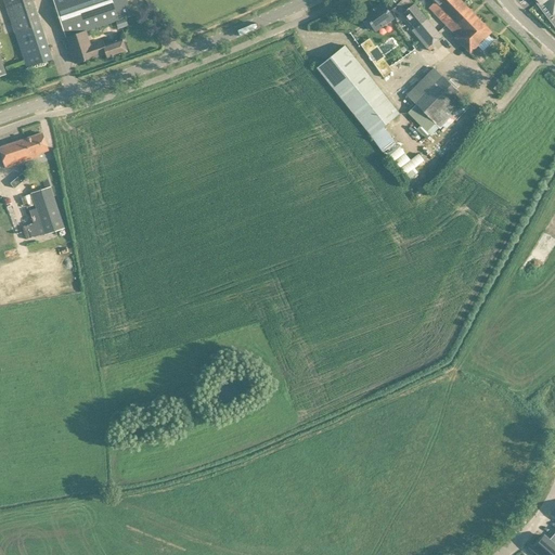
[(33,0),(4,0),(26,68),(52,60),(33,0)]
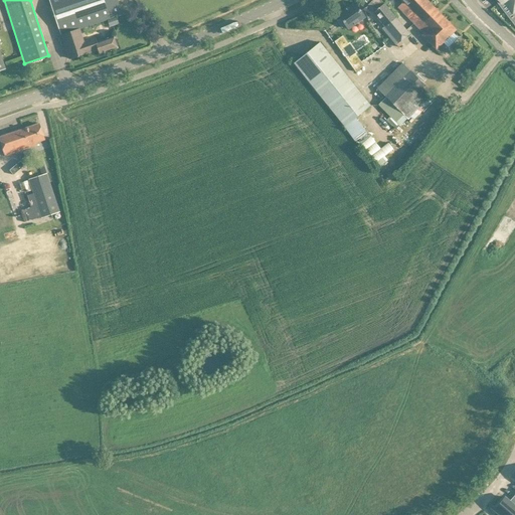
[(119,5),(117,0),(49,0),(61,35),(69,58),(99,48),(100,54),(117,48),(114,36),(97,42),(96,38),(83,42),(79,29),(122,14),(119,5)]
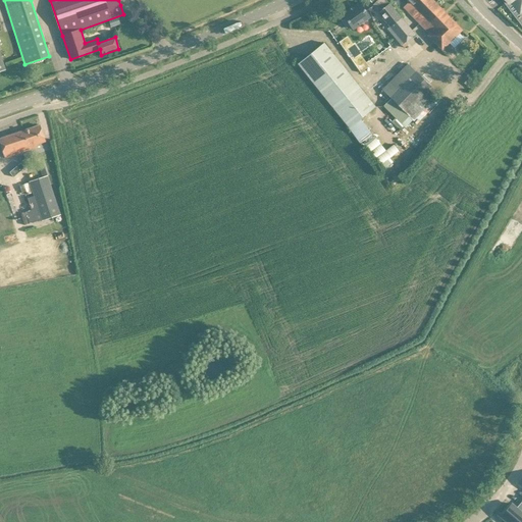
[(389,27),(387,29),(404,49),(408,45),(406,42),(415,35),(385,0),(377,0),(372,6),(389,27)]
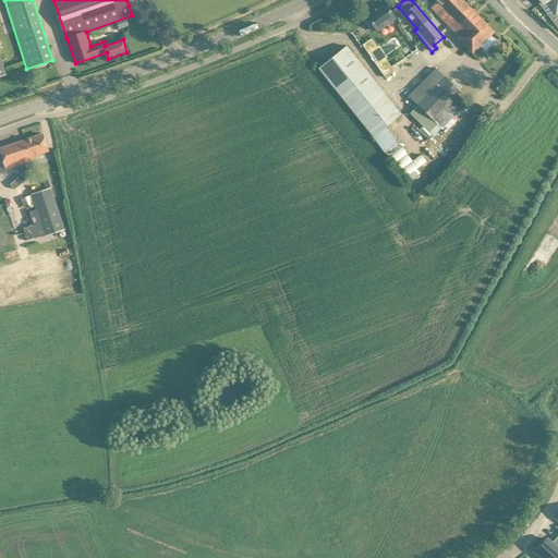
[(478,16),(462,0),(434,0),(453,19),(448,25),(459,36),(478,16)]
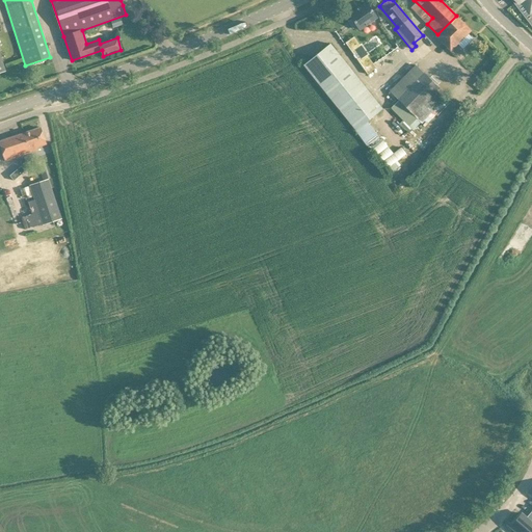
[(531,0),(513,0),(516,4),(521,0),(530,10),(531,8),(531,0)]
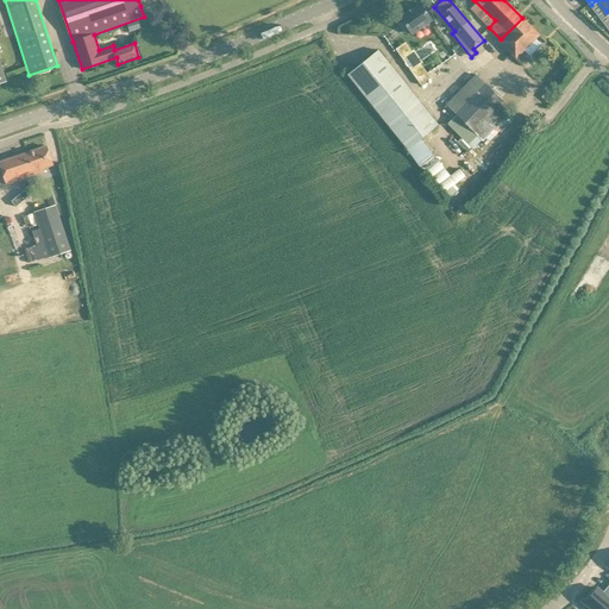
[(403,23),(399,25),(405,32),(408,30),(412,35),(432,20),(420,4),(400,18),(403,23)]
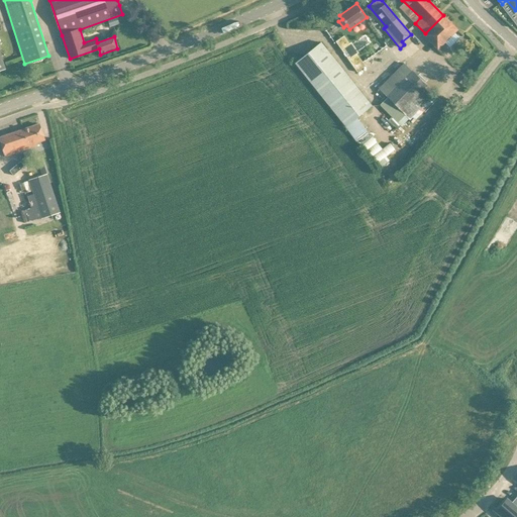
[(425,33),(423,35),(437,49),(457,30),(443,15),(425,33)]
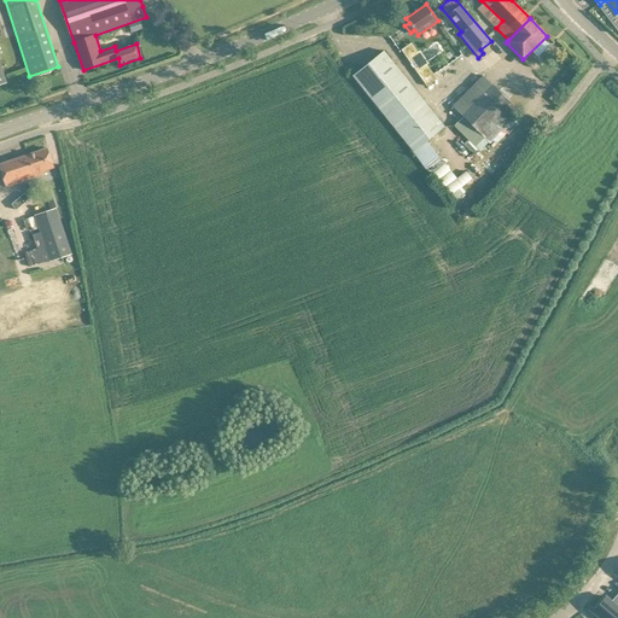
[(401,50),(409,60),(420,52),(412,41),(401,50)]
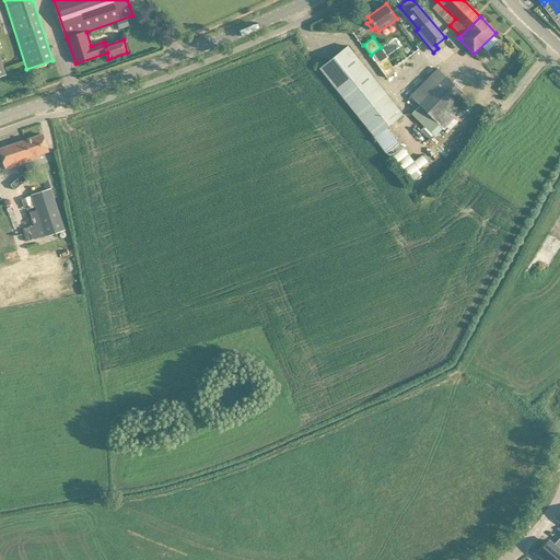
[(319,69),(326,78),(387,153),(399,144),(386,127),(403,115),(348,46),(319,69)]
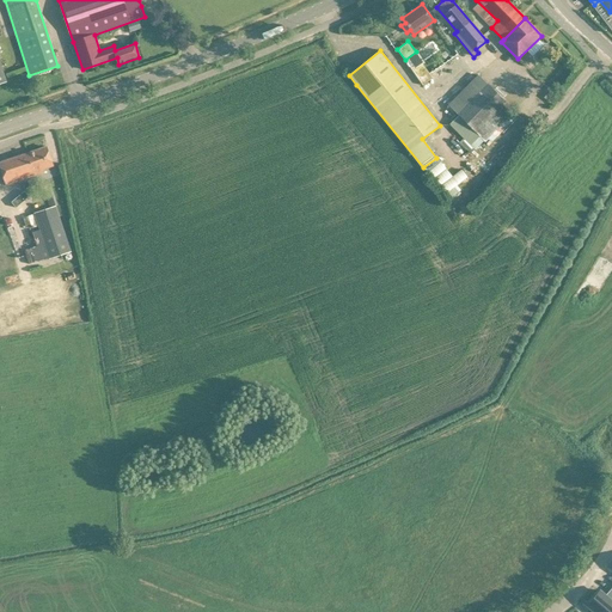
[(428,72),(417,79),(423,86),(433,79),(428,72)]
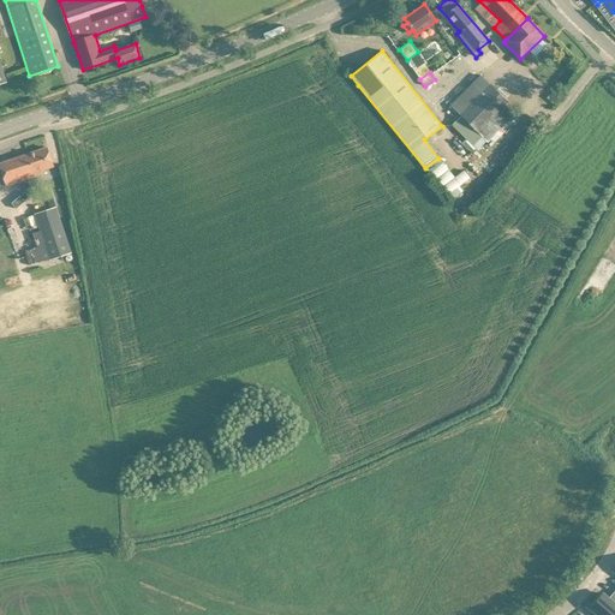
[(460,117),(452,125),(478,150),(517,112),(481,75),(449,106),(460,117)]
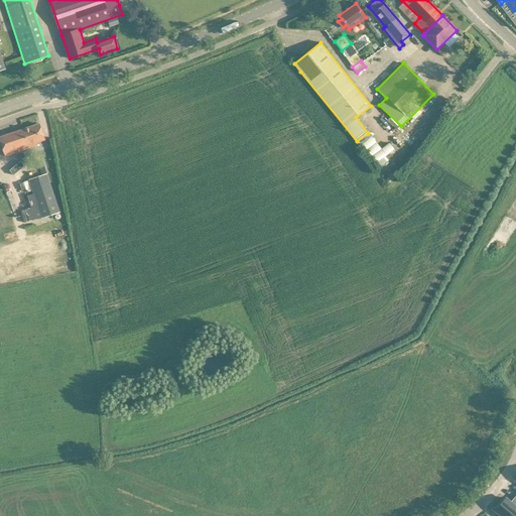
[(468,83),(462,79),(459,83),(464,87),(468,83)]
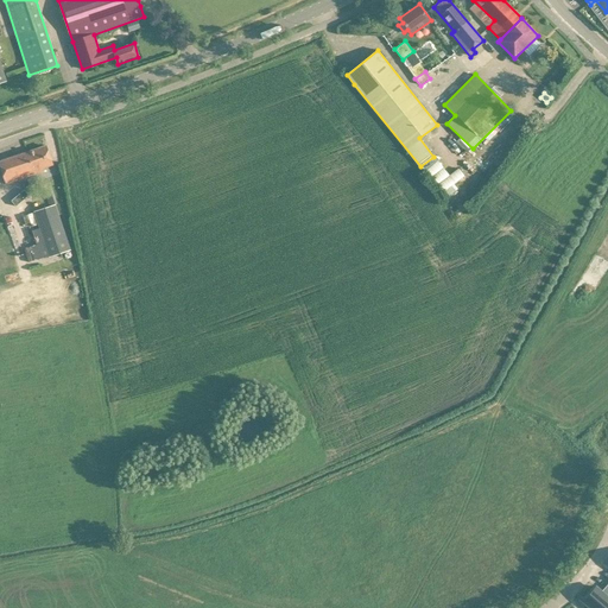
[(0,162),(0,165),(2,173),(6,184),(44,171),(43,168),(52,165),(46,146),(0,162)]
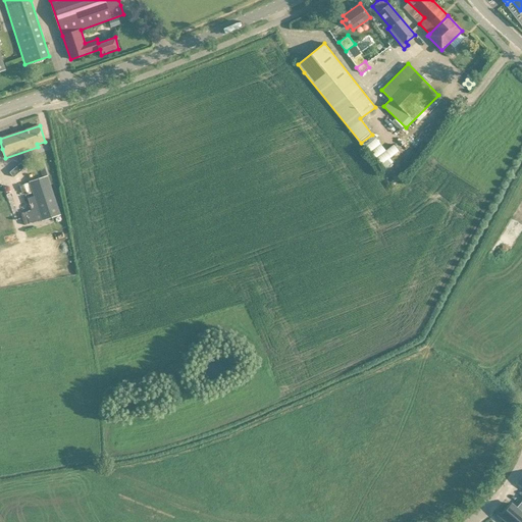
[(30,183),(24,185),(28,195),(33,193),(34,196),(36,199),(42,220),(61,214),(52,187),(57,185),(53,174),(49,176),(49,175),(30,181),(30,183)]
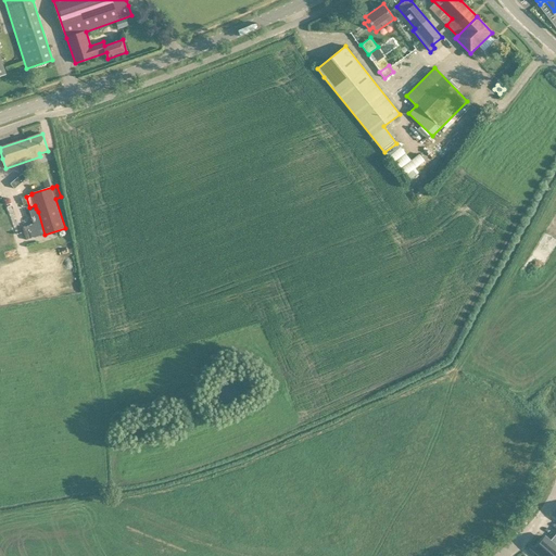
[(544,536),(533,550),(540,555),(555,555),(555,533),(550,541),(544,536)]
